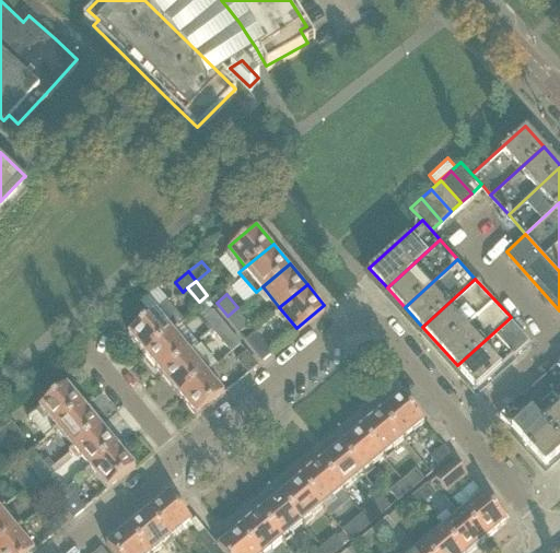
[(156,306),(128,329),(144,350),(173,327),(185,316),(167,296),(156,306)]
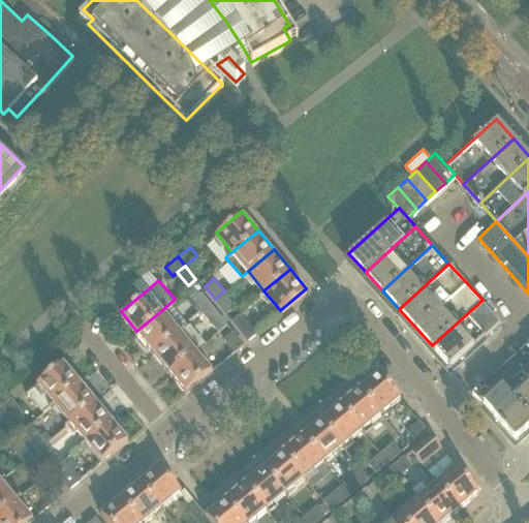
[(191,298),(200,310),(211,302),(200,289),(191,298)]
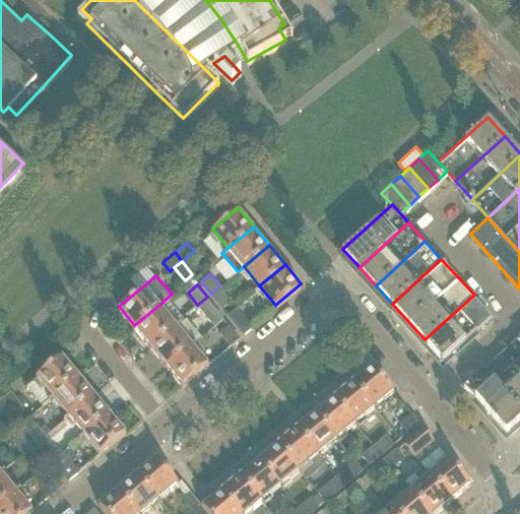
[(220,285),(211,294),(221,306),(232,298),(220,285)]
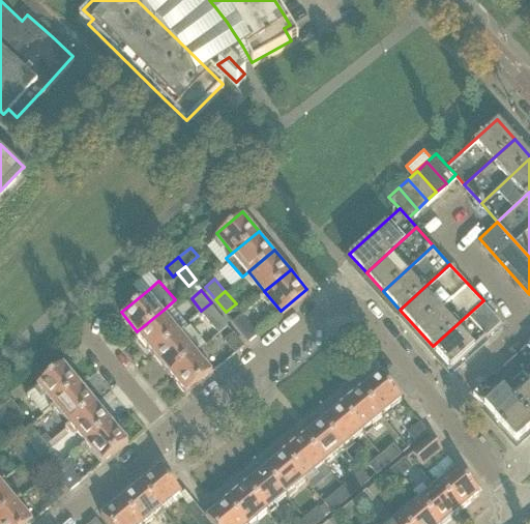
[(483,300),(433,346),(450,366),(500,320),(483,300)]
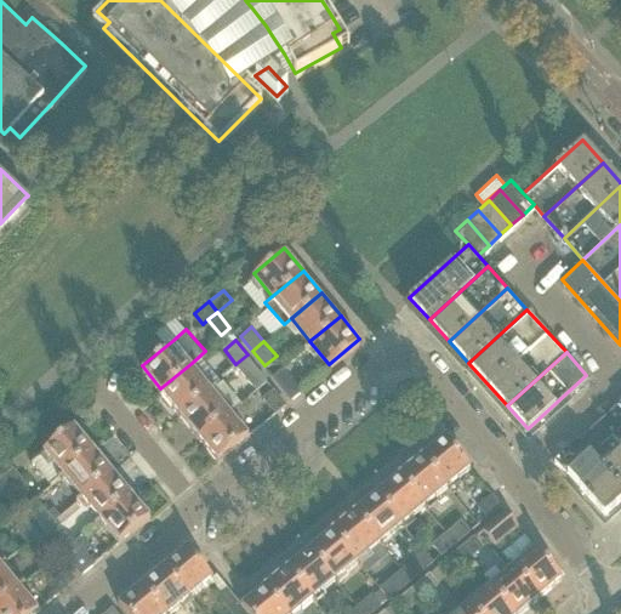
[(248,354),(235,364),(255,386),(266,376),(248,354)]
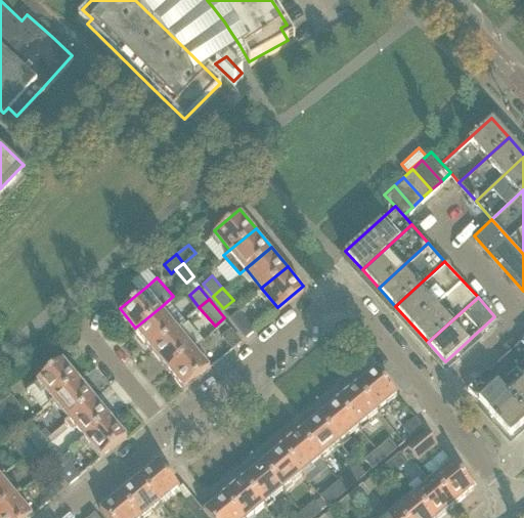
[(135,328),(151,346),(177,325),(162,306),(135,328)]
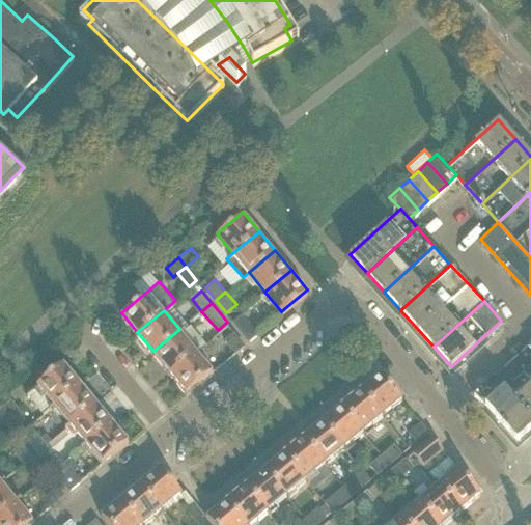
[(232,319),(248,338),(257,331),(241,311),(232,319)]
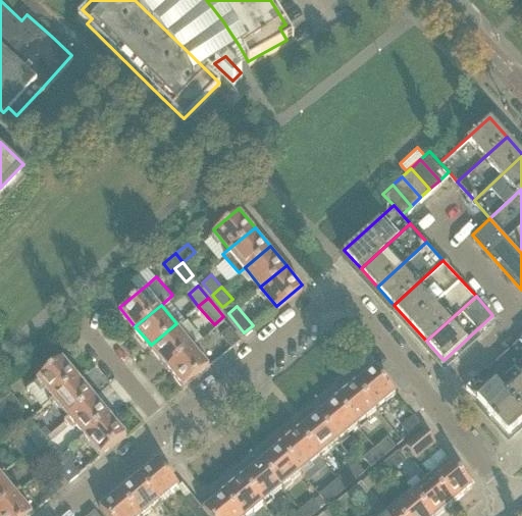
[(151,345),(166,364),(193,343),(176,323),(151,345)]
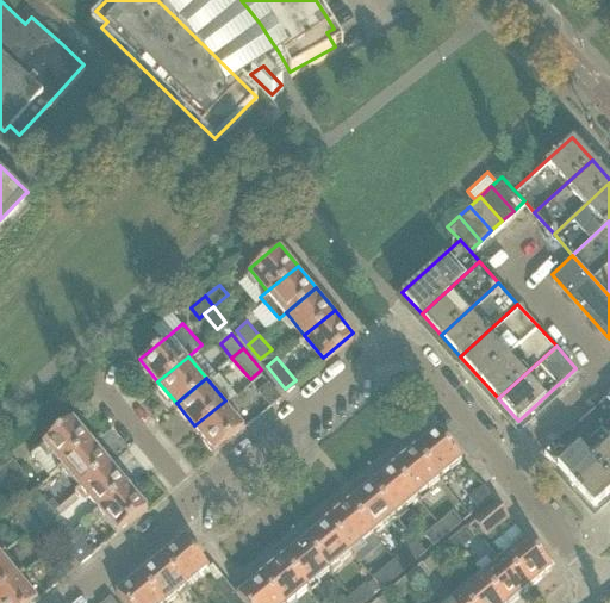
[(259,387),(271,401),(280,393),(268,379),(259,387)]
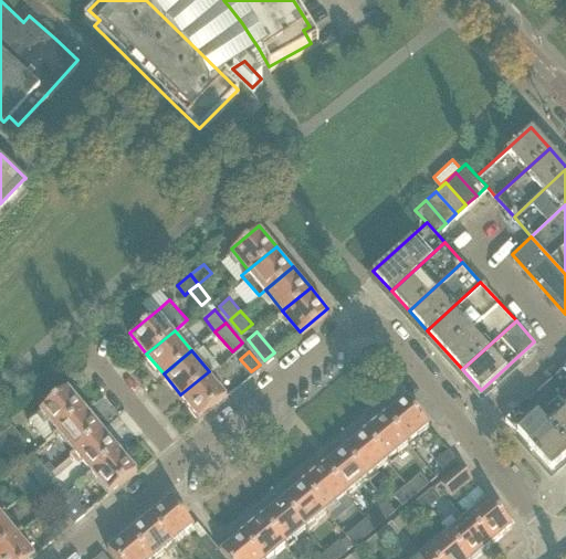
[(565,365),(564,362),(544,380),(565,403),(565,365)]
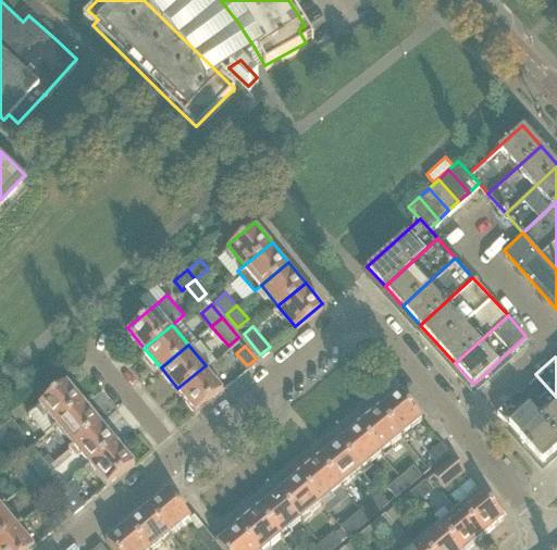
[(206,365),(177,388),(194,409),(222,385),(206,365)]
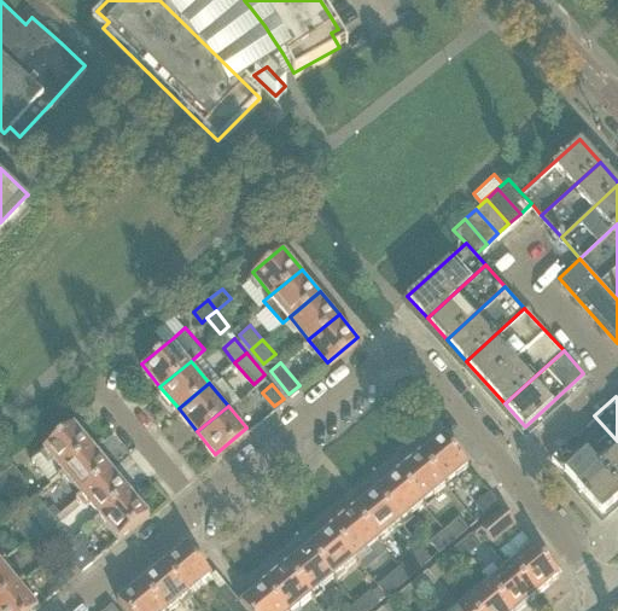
[(617,441),(594,415),(573,435),(617,484),(617,441)]
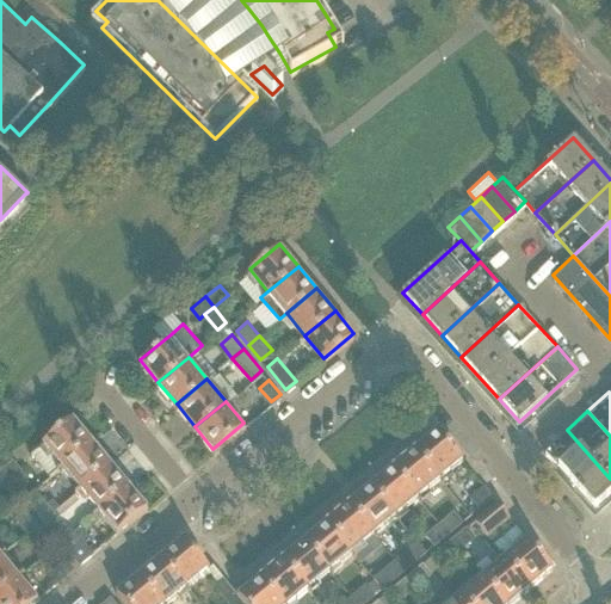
[(49,470),(61,462),(92,437),(73,414),(31,448),(49,470)]
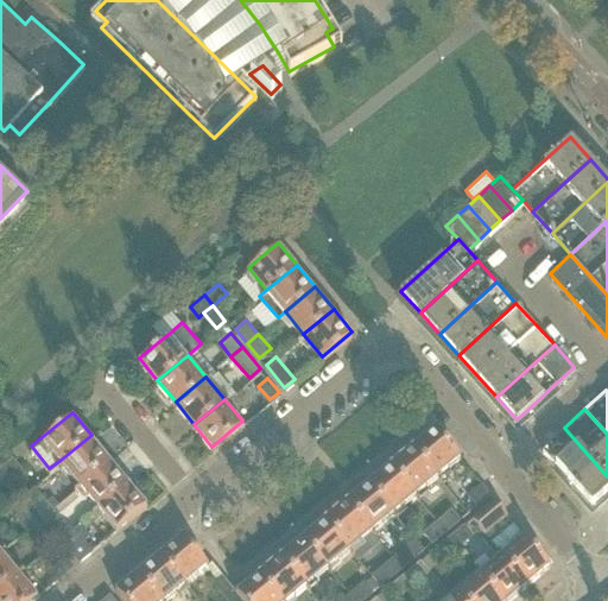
[(435,423),(412,442),(437,472),(460,454),(435,423)]
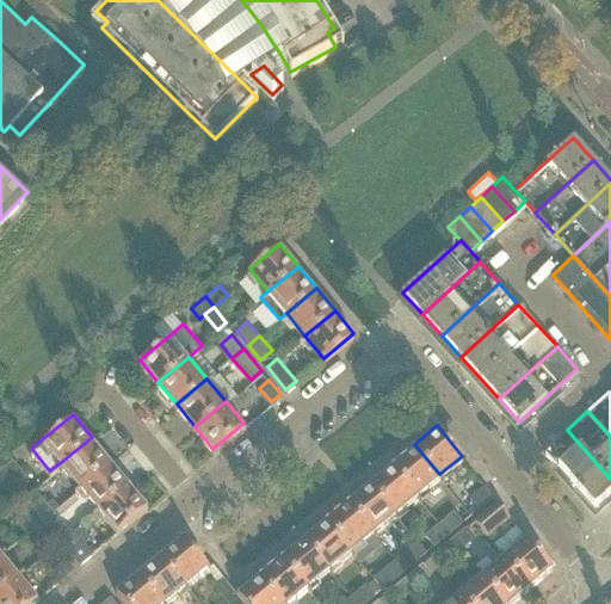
[(610,491),(610,479),(567,430),(544,450),(557,464),(594,506),(610,491)]
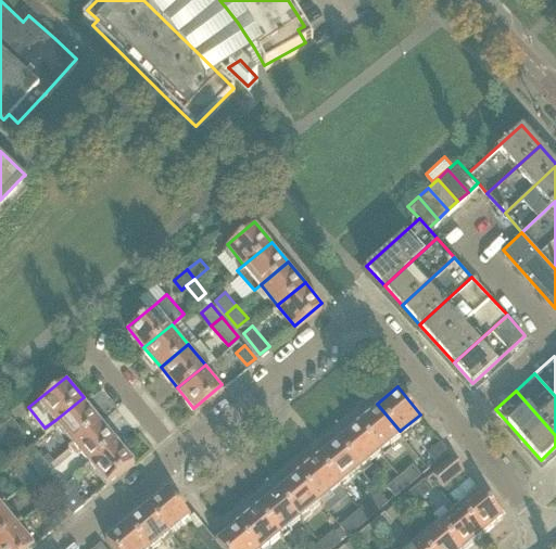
[(55,420),(72,439),(100,417),(84,397),(55,420)]
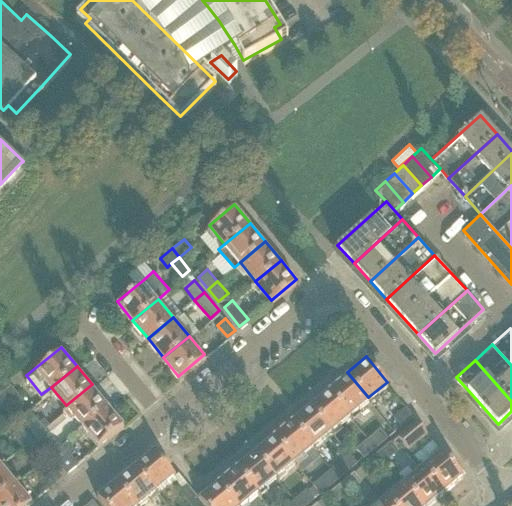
[(347,372),(328,387),(350,413),(368,397),(347,372)]
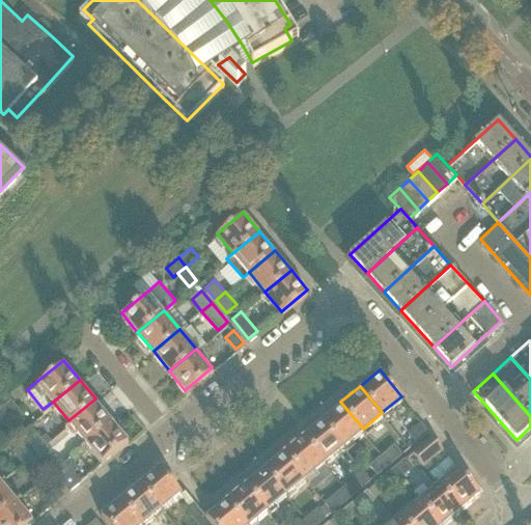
[(11,396),(0,406),(0,408),(6,415),(19,406),(11,396)]
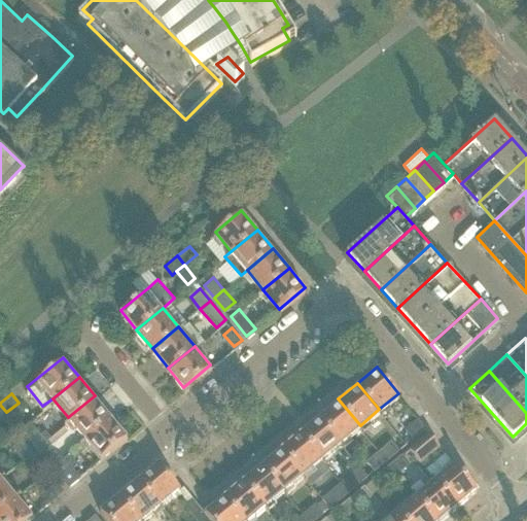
[(68,417),(83,437),(110,415),(95,395),(68,417)]
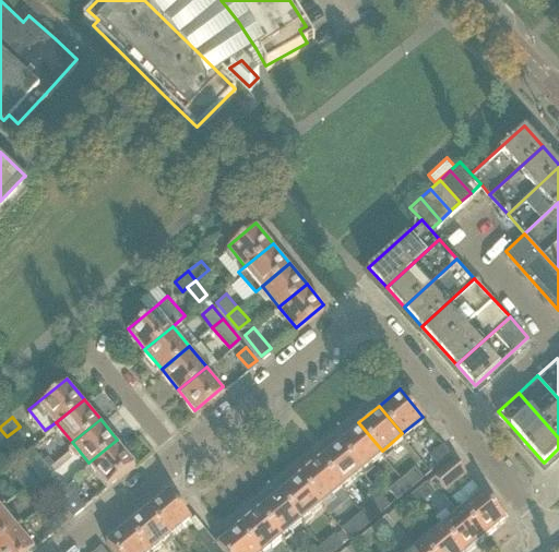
[(358,422),(339,439),(361,467),(382,451),(358,422)]
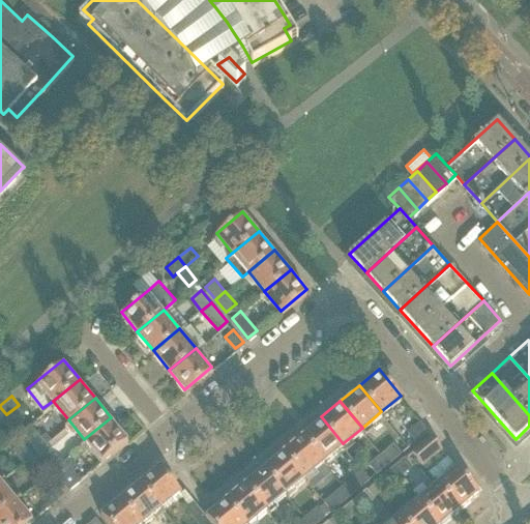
[(321,416),(301,433),(324,459),(343,443),(321,416)]
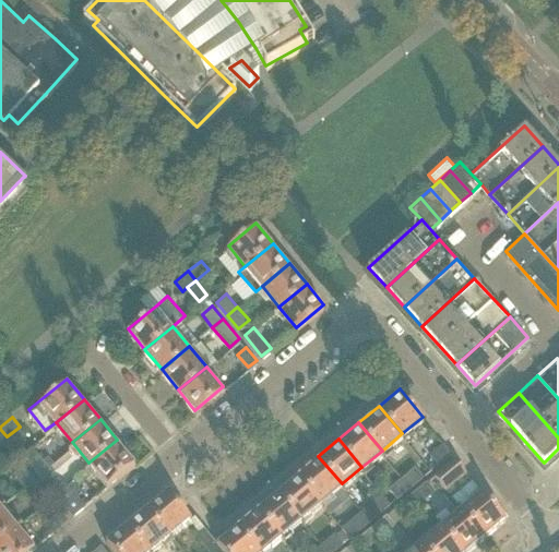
[(117,440),(88,463),(106,483),(134,460),(117,440)]
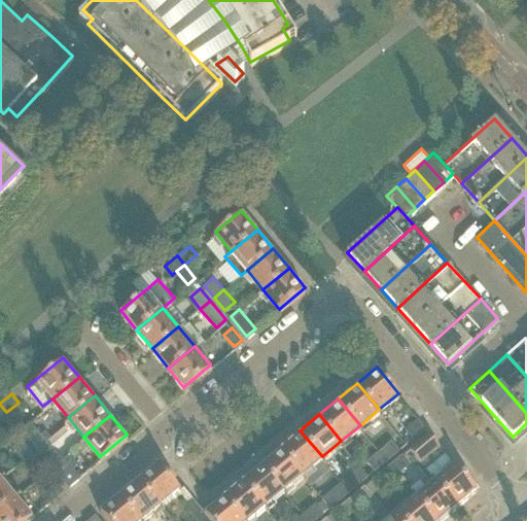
[(424,424),(418,415),(406,425),(413,433),(424,424)]
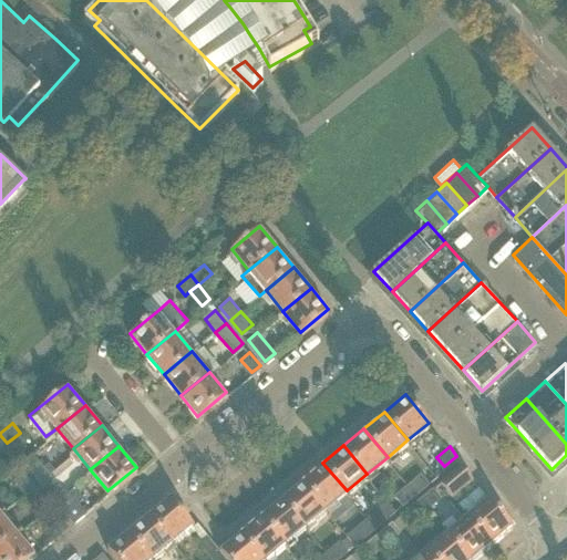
[(37,455),(28,463),(39,477),(49,469),(37,455)]
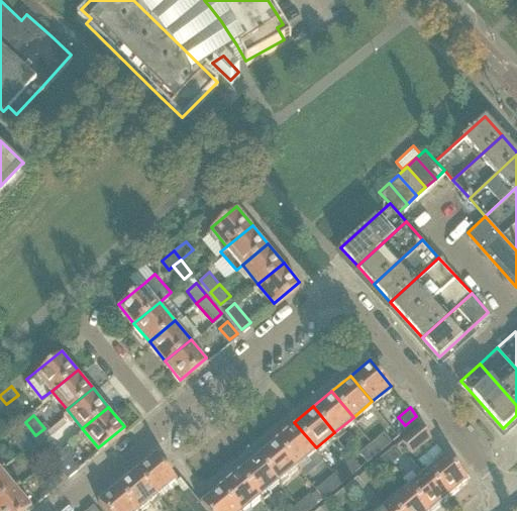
[(401,437),(411,449),(430,434),(420,421),(401,437)]
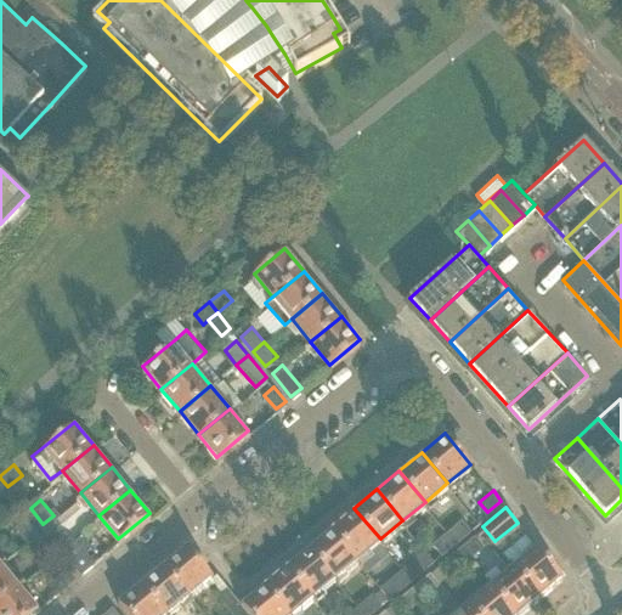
[(354,508),(332,526),(357,558),(380,539),(354,508)]
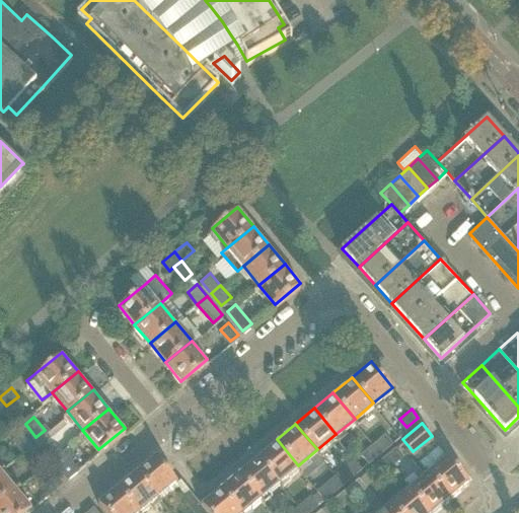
[(12,437),(21,449),(31,441),(21,429),(12,437)]
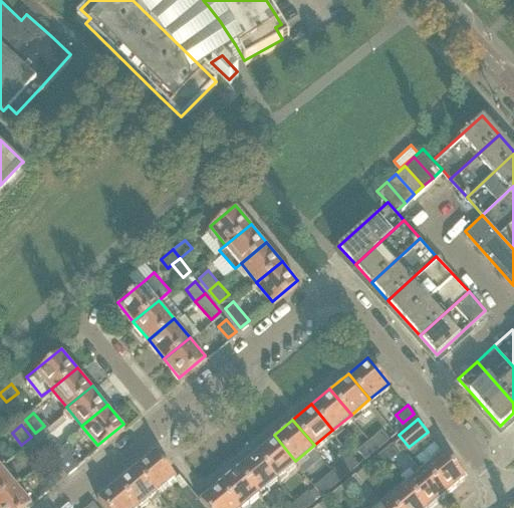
[(44,426),(35,433),(46,446),(54,439),(44,426)]
